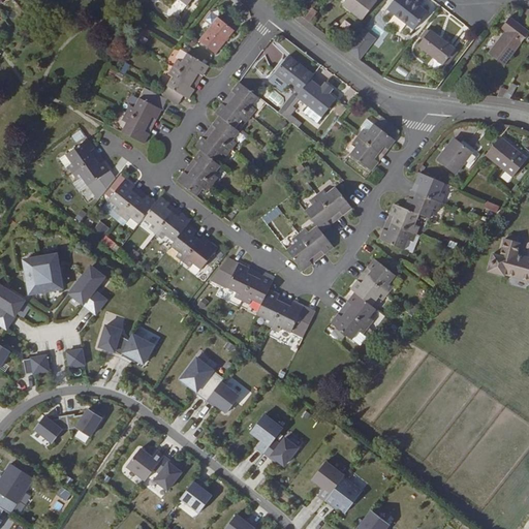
[(375,0),(345,0),(343,4),(363,20),(377,1),(375,0)]
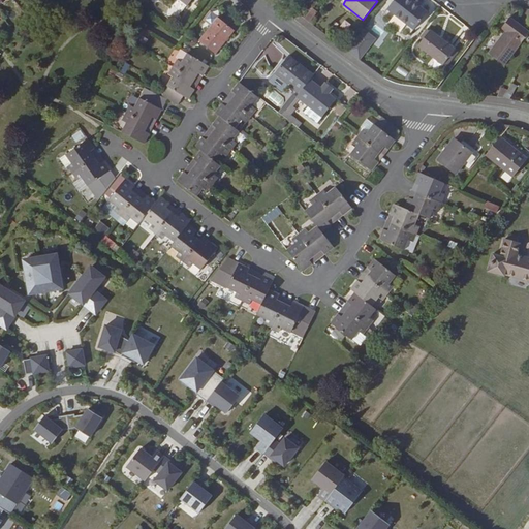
[(414,0),(394,0),(387,8),(414,29),(429,10),(414,0)]
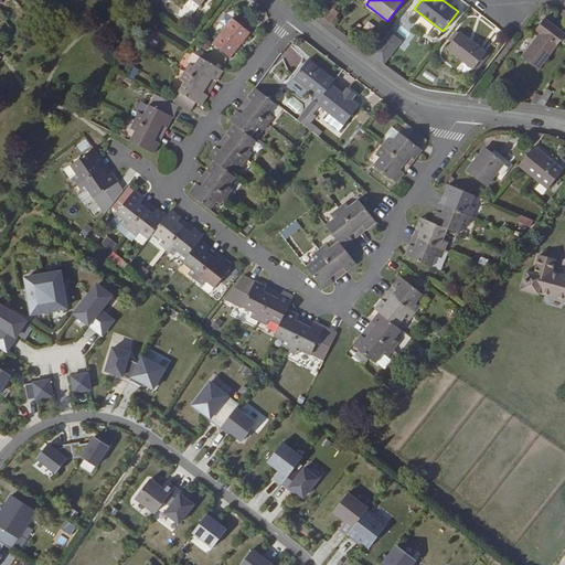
[(213,44),(231,57),(251,33),(233,19),(236,16),(235,12),(232,10),(227,9),(219,21),(226,28),(213,44)]
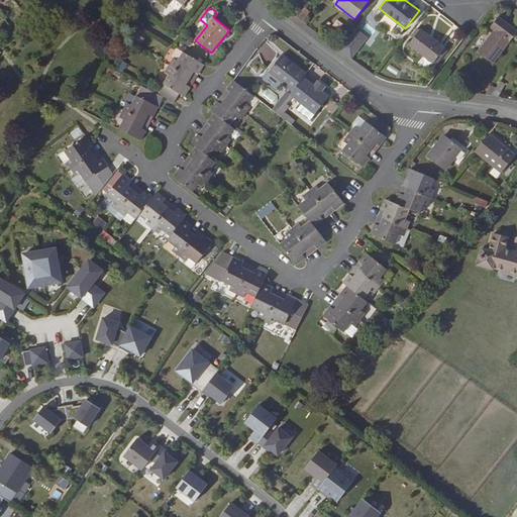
[(303,21),(308,14),(304,11),(299,17),(303,21)]
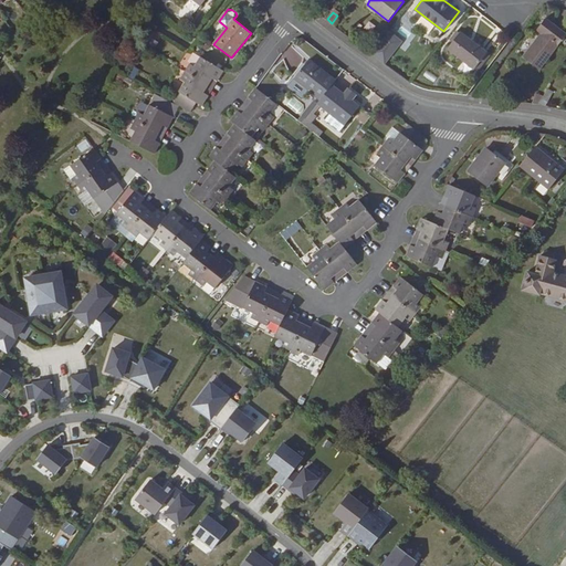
[(542,33),(523,58),(540,71),(565,34),(565,32),(546,18),(536,30),(542,33)]
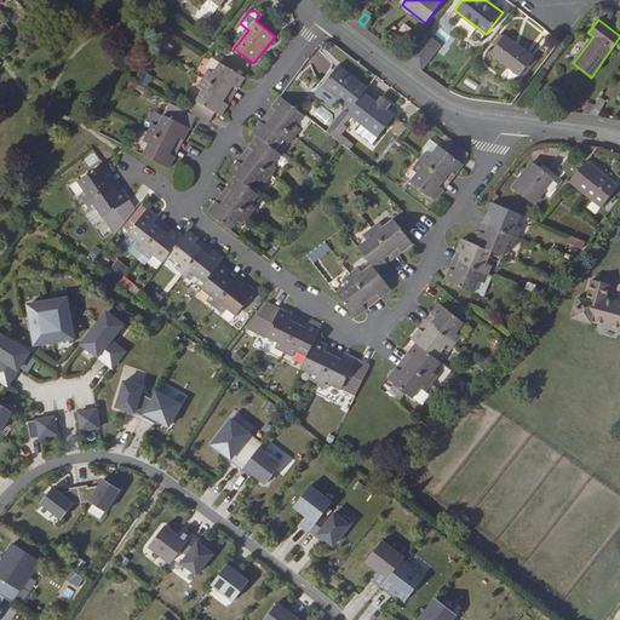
[(235,29),(244,36),(248,30),(240,23),(235,29)]
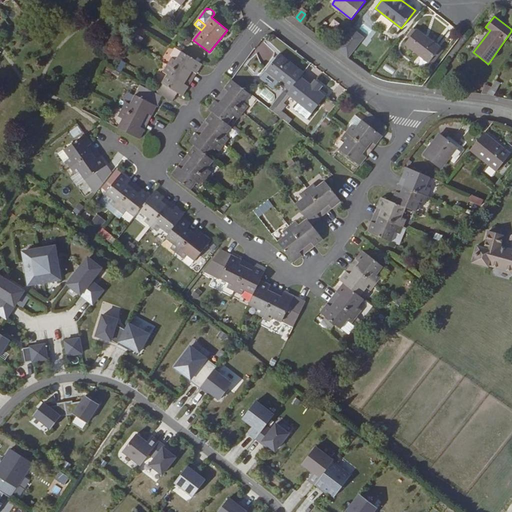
[(417,28),(405,44),(429,62),(430,61),(432,63),(443,49),(441,47),(417,28)]
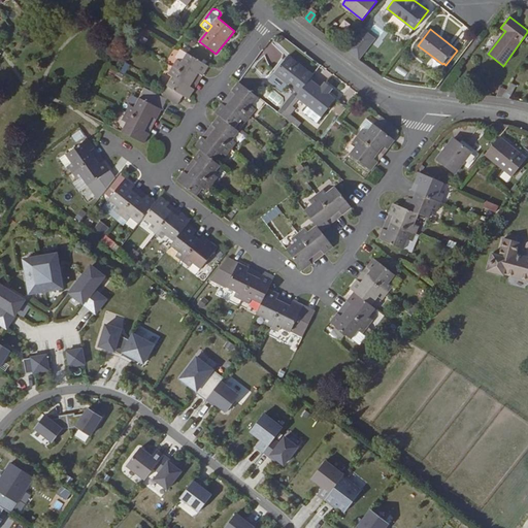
[(139,37),(134,45),(141,51),(146,41),(139,37)]
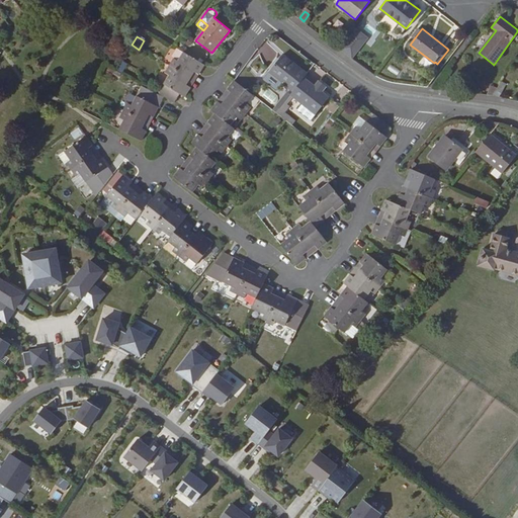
[(356,55),(344,46),(341,50),(353,59),(356,55)]
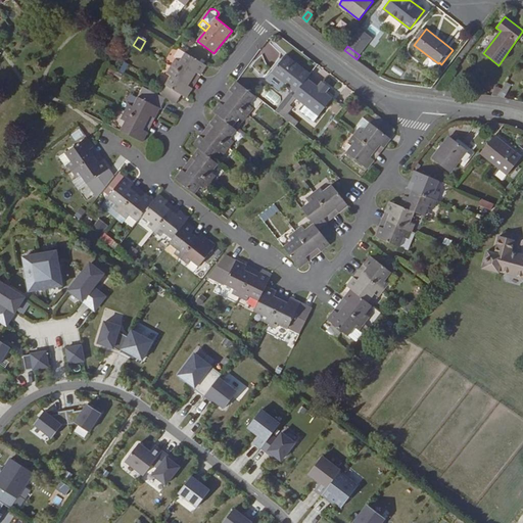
[(200,77),(205,67),(184,54),(179,62),(175,60),(165,76),(170,78),(158,97),(159,97),(164,100),(174,106),(180,97),(185,100),(192,90),(187,87),(195,74),(200,77)]
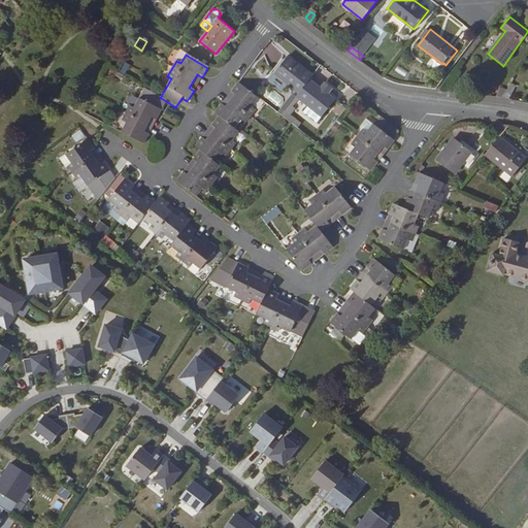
[(308,107),(321,118),(335,99),(309,78),(312,74),(287,55),(272,73),(298,93),(295,97),(298,99),(308,107)]
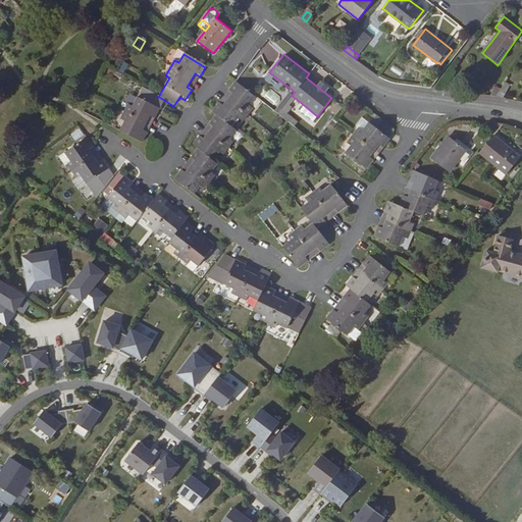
[(200,76),(195,73),(187,87),(192,90),(200,76)]
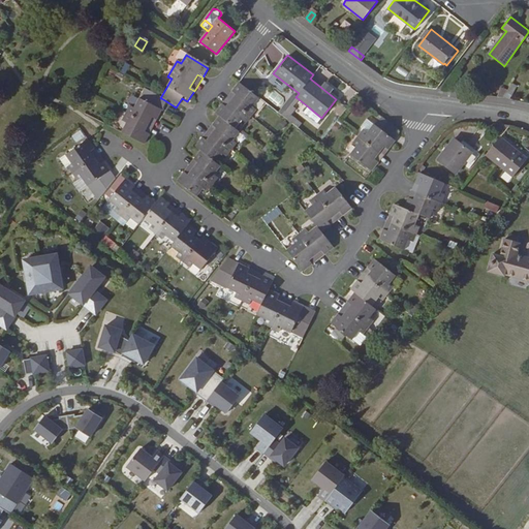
[(518,86),(512,83),(508,90),(506,92),(512,95),(518,86)]
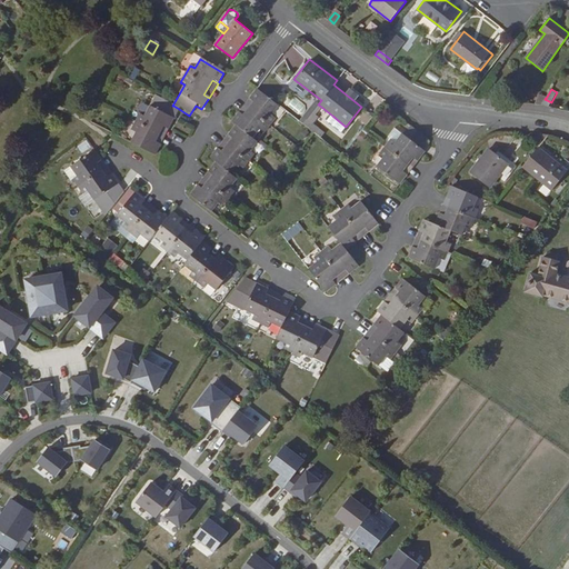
[(197,187),(189,196),(211,212),(218,203),(222,207),(235,192),(230,189),(238,180),(231,176),(238,167),(242,170),(255,156),(249,152),(257,143),(252,139),(259,131),(263,135),(276,120),(270,116),(278,107),(256,90),(249,100),(253,103),(242,117),(238,113),(231,123),(236,127),(228,136),(232,140),(221,153),(217,150),(209,159),(216,163),(208,173),(212,177),(202,191),(197,187)]
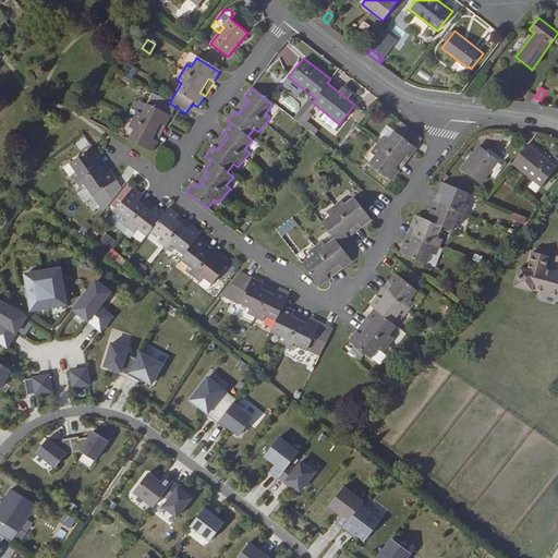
[(528,92),(524,101),(531,102),(534,97),(536,95),(528,92)]
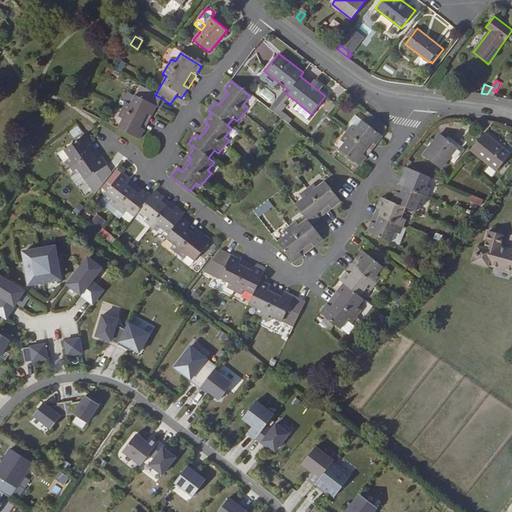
[(151,118),(156,107),(161,98),(139,87),(134,96),(130,106),(125,103),(117,119),(121,121),(117,130),(139,141),(144,131),(139,129),(147,115),(151,118)]
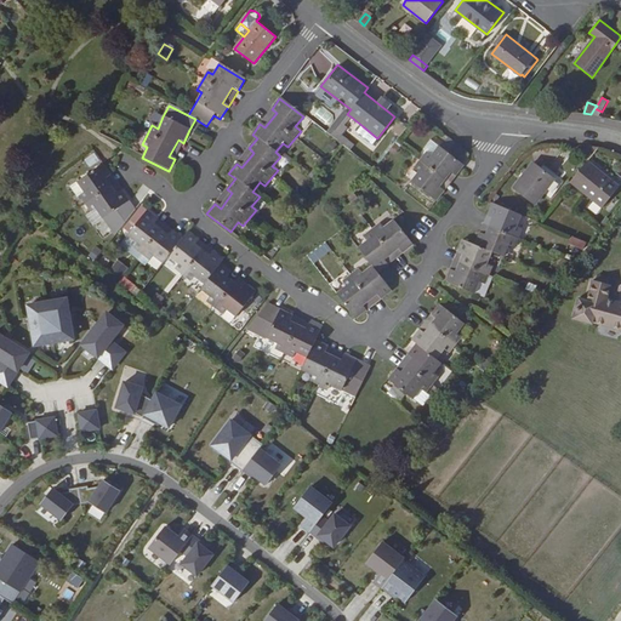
[(277,113),(272,109),(260,124),(265,127),(277,113)]
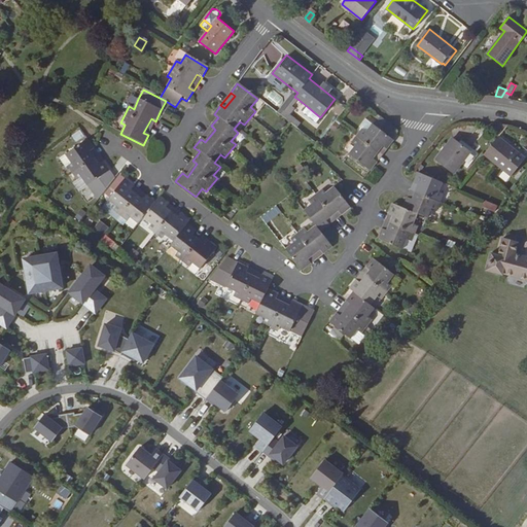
[(297,99),(294,97),(279,116),(283,119),(293,107),(292,106),(297,99)]
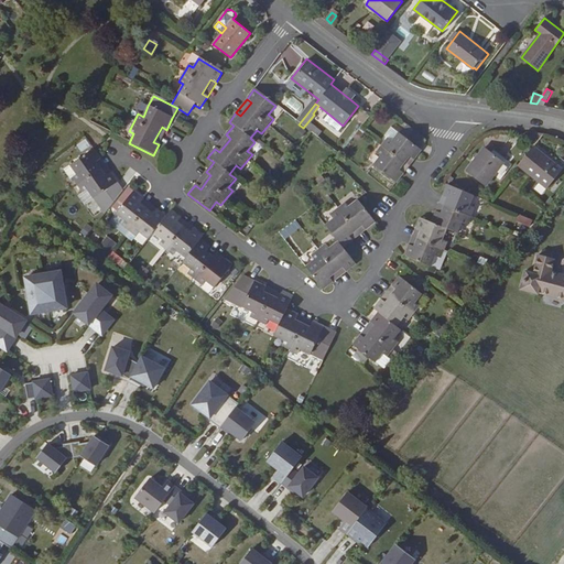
[(337,133),(343,126),(329,115),(324,122),(337,133)]
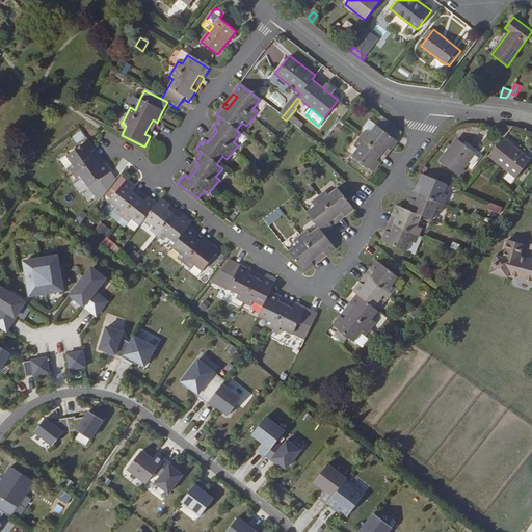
[(370,134),(376,126),(368,120),(363,129),(365,131),(370,134)]
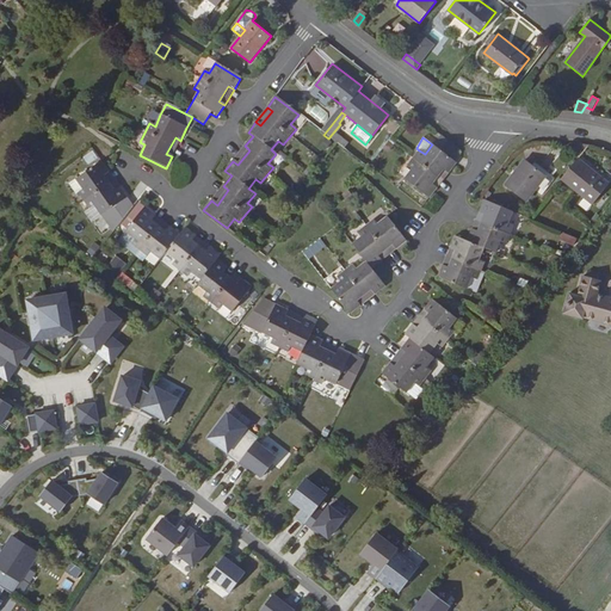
[(403,179),(430,199),(437,189),(432,185),(443,170),(449,174),(457,164),(451,160),(460,149),(448,141),(439,149),(432,144),(425,154),(419,150),(406,167),(411,171),(403,179)]
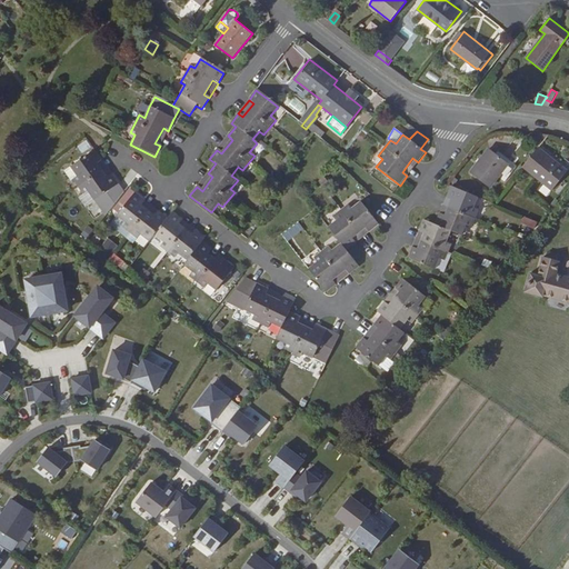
[(232,140),(228,136),(217,150),(221,153),(232,140)]
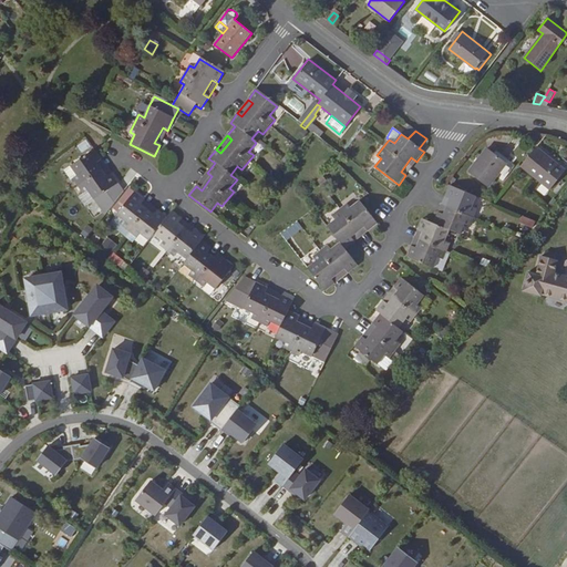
[(566,169),(536,146),(519,166),(549,191),(566,169)]
